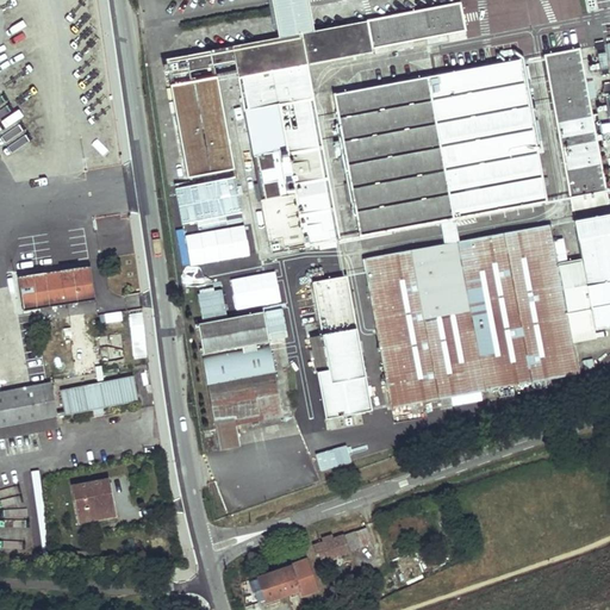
[(531,14),(534,26),(578,18),(576,7),(556,11),(554,0),(534,0),(529,1),(530,7),(541,5),(542,13),(531,14)]
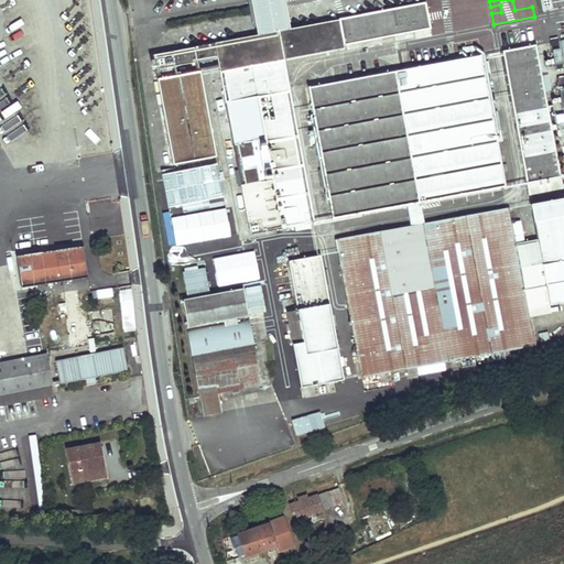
[(528,0),(530,9),(538,9),(537,0),(528,0)]
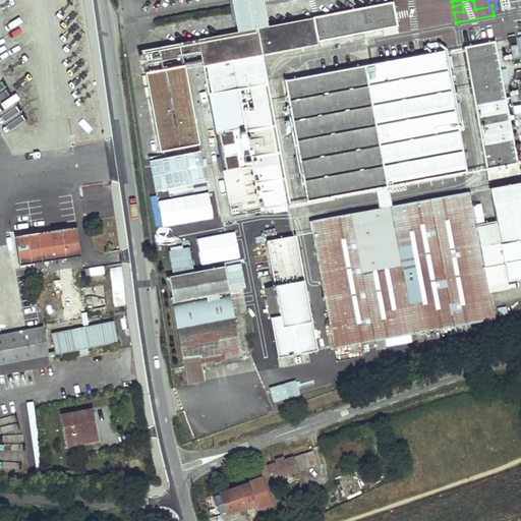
[(233,7),(237,33),(268,26),(264,1),(233,7)]
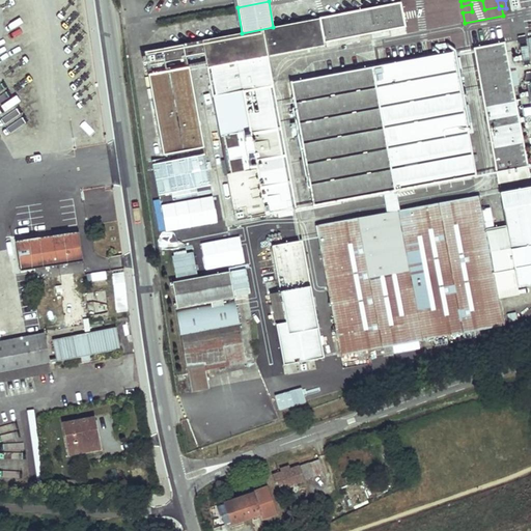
[(404,28),(400,4),(273,27),(242,33),(144,51),(145,56),(141,57),(141,61),(146,60),(149,77),(144,78),(146,85),(150,85),(164,156),(203,148),(189,68),(174,71),(173,61),(204,55),(207,70),(211,68),(216,95),(213,95),(215,112),(219,112),(239,220),(292,211),(264,58),(268,57),(324,47),(324,44),(404,28)]
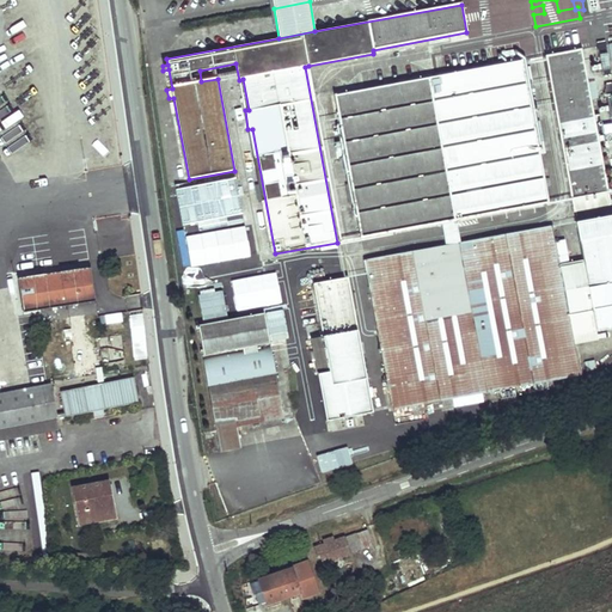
[(593,116),(581,50),(546,57),(575,212),(610,206),(607,193),(611,190),(611,187),(604,141),(598,142),(598,139),(603,138),(601,130),(595,130),(595,126),(600,124),(599,116),(593,116)]
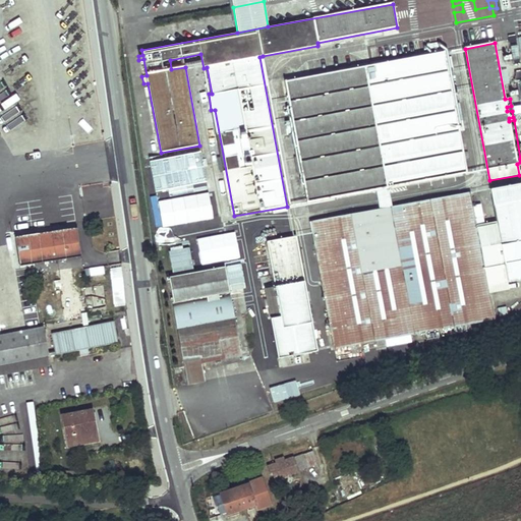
[(467,173),(444,52),(286,81),(308,201),(467,173)]
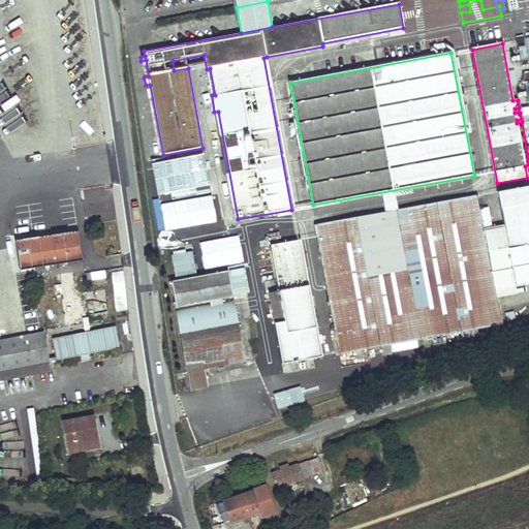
[(294,209),(267,57),(263,58),(291,210),(294,209)]
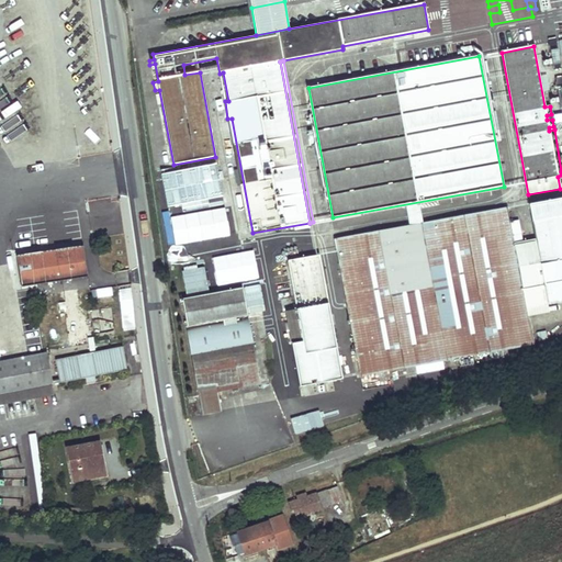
[(253,233),(232,119),(227,119),(249,234),(253,233)]
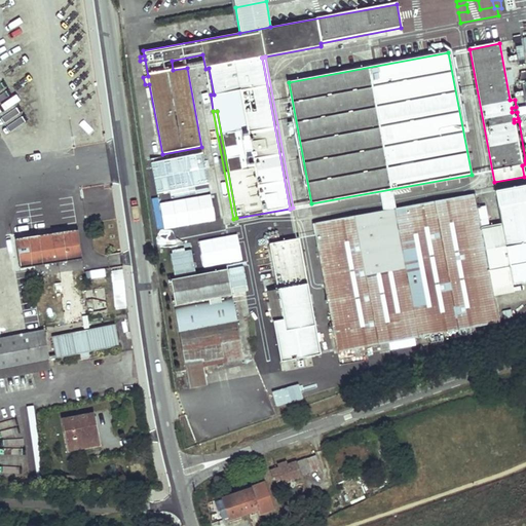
[(168,183),(183,183),(183,173),(168,173),(168,183)]
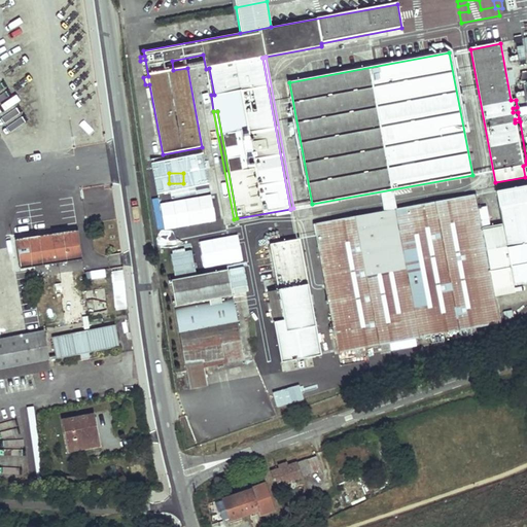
[(182,189),(188,216),(215,211),(209,184),(182,189)]
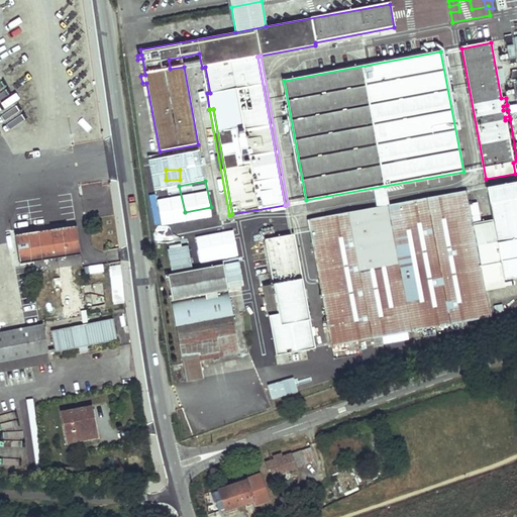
[(468,192),(308,221),(334,359),(360,355),(358,341),(423,329),(425,339),(435,337),(433,327),(450,324),(462,322),(491,317),(486,292),(506,288),(504,279),(516,276),(516,183),(487,189),(493,220),(474,224),(468,192)]
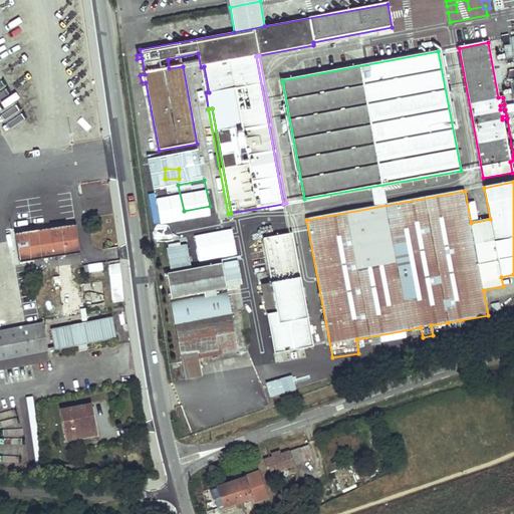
[(15,234),(20,262),(79,253),(75,225),(15,234)]
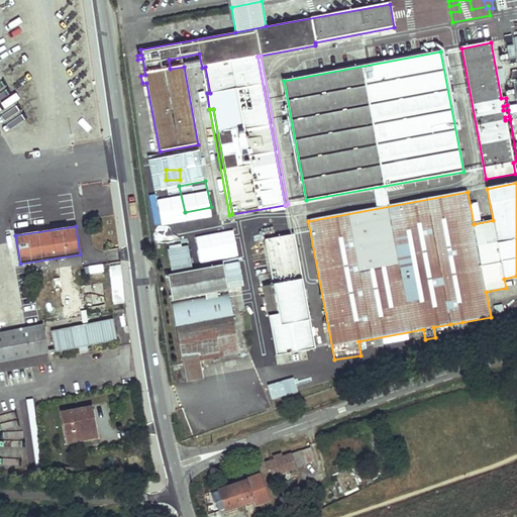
[(198,262),(235,255),(231,230),(194,237),(198,262)]
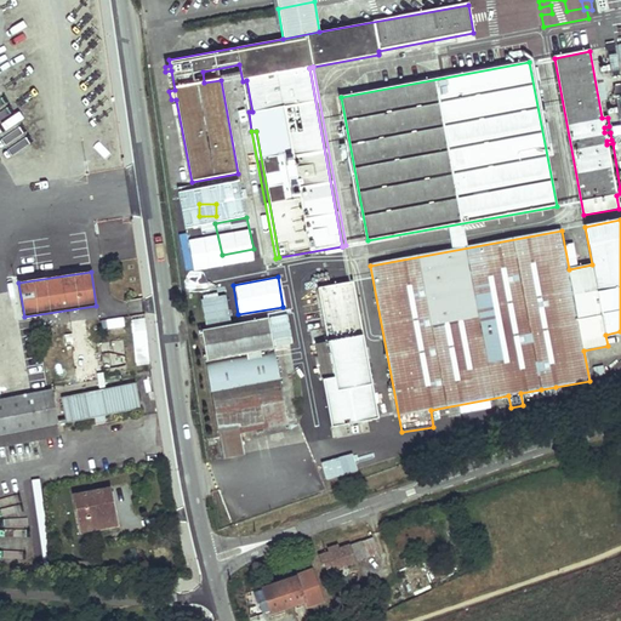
[(371,277),(355,279),(358,300),(374,298),(371,277)]
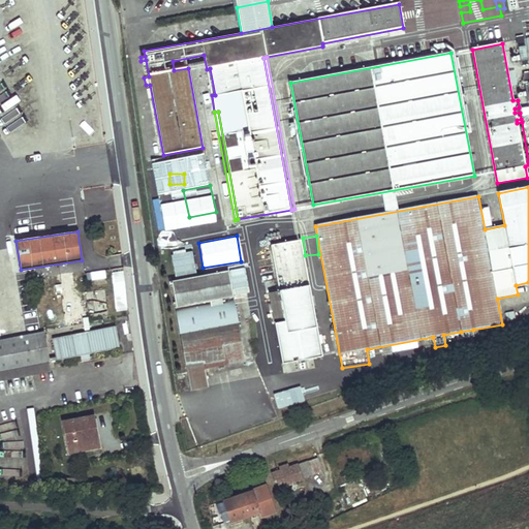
[(301,241),(271,246),(275,266),(266,268),(283,364),(293,362),(294,372),(314,368),(312,359),(322,356),(301,241)]
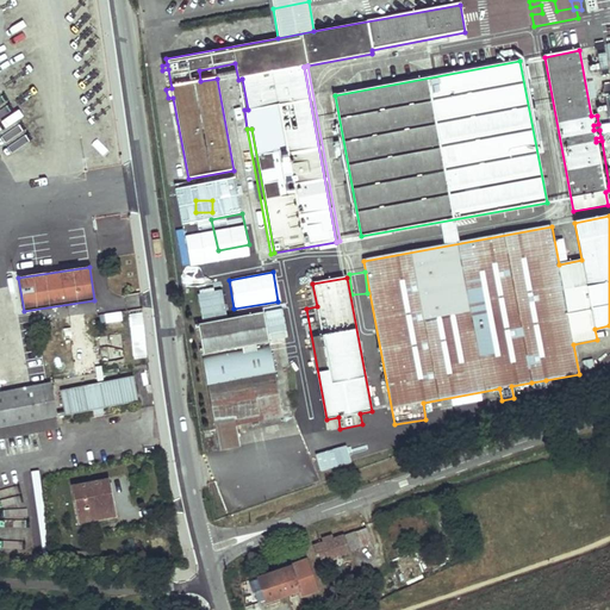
[(228,319),(222,291),(198,294),(203,324),(199,325),(204,355),(241,348),(241,352),(203,358),(219,450),(238,447),(234,422),(282,412),(269,347),(257,349),(256,344),(269,342),(263,313),(228,319)]
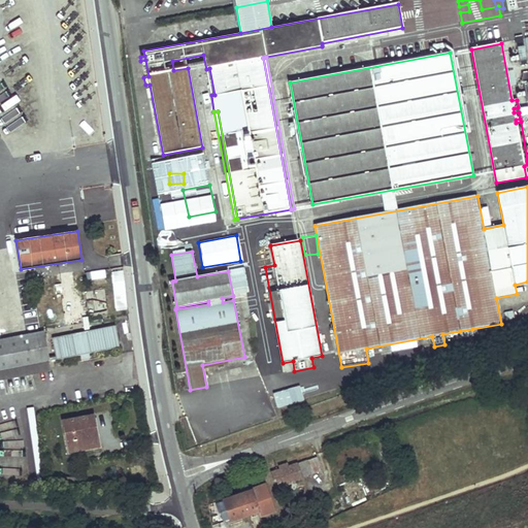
[(231,270),(235,296),(248,293),(242,268),(231,270)]
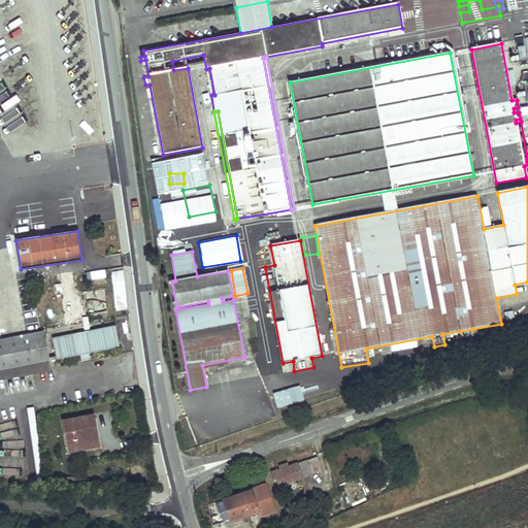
[(63,323),(74,320),(71,309),(60,311),(63,323)]
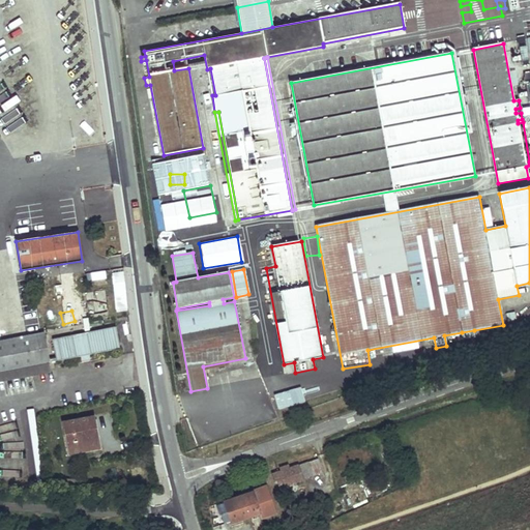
[(507,315),(509,323),(517,320),(516,313),(507,315)]
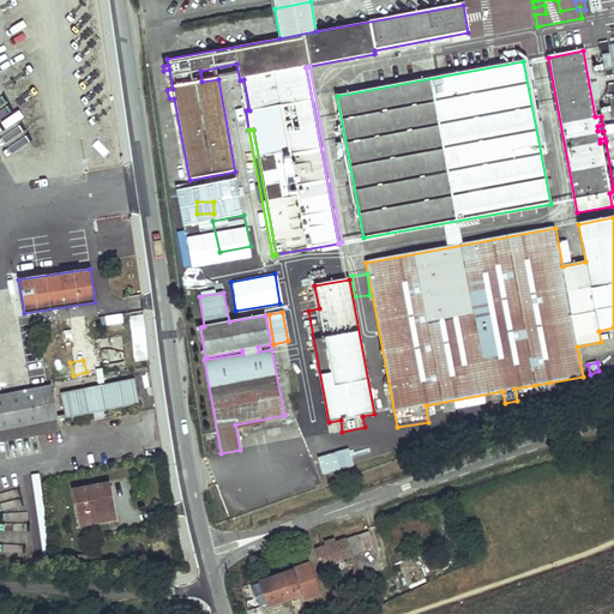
[(132,378),(59,392),(64,417),(137,402),(132,378)]
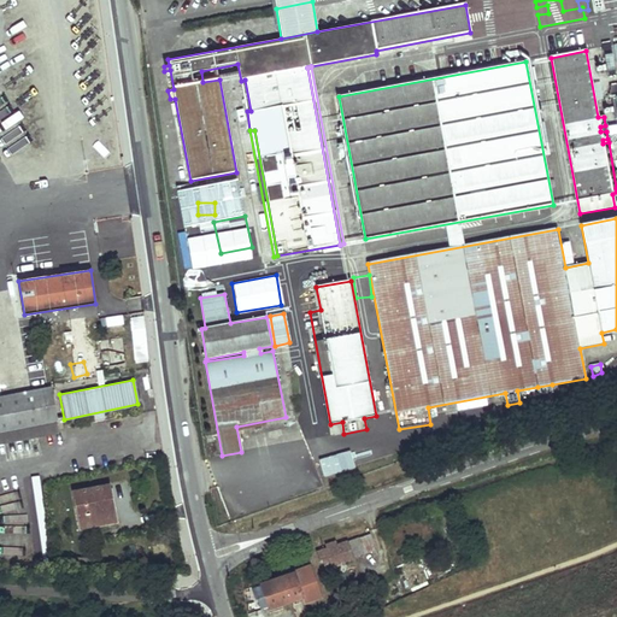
[(552,385),(538,387),(539,395),(553,393),(552,385)]
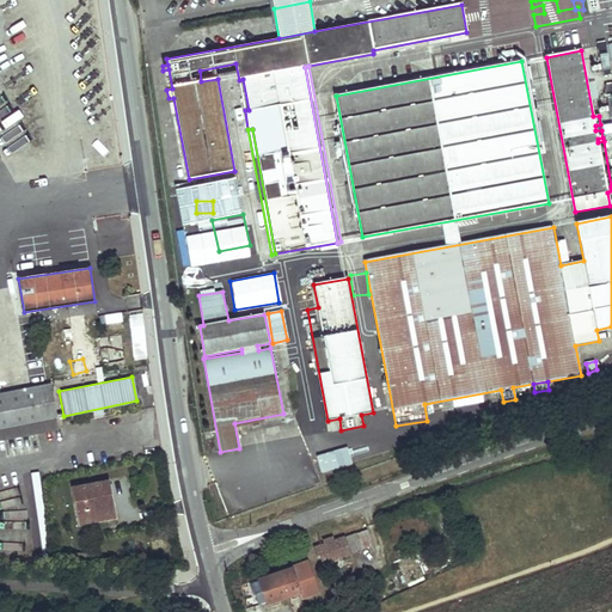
[(0,395),(0,430),(55,420),(49,385),(0,395)]
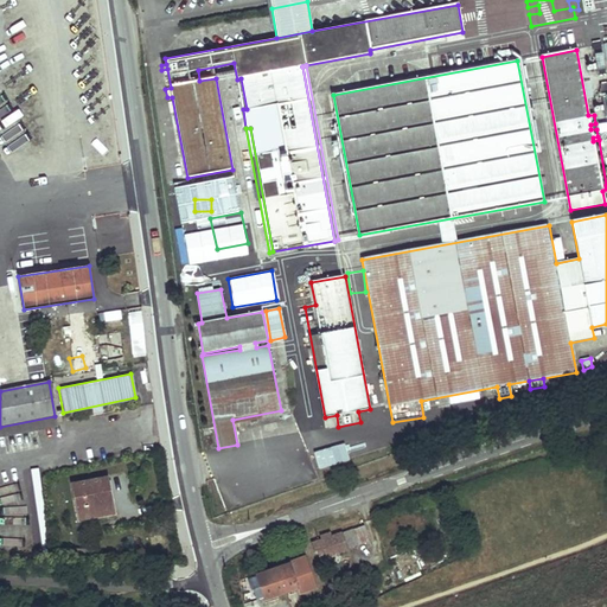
[(315,460),(323,475),(346,465),(339,449),(315,460)]
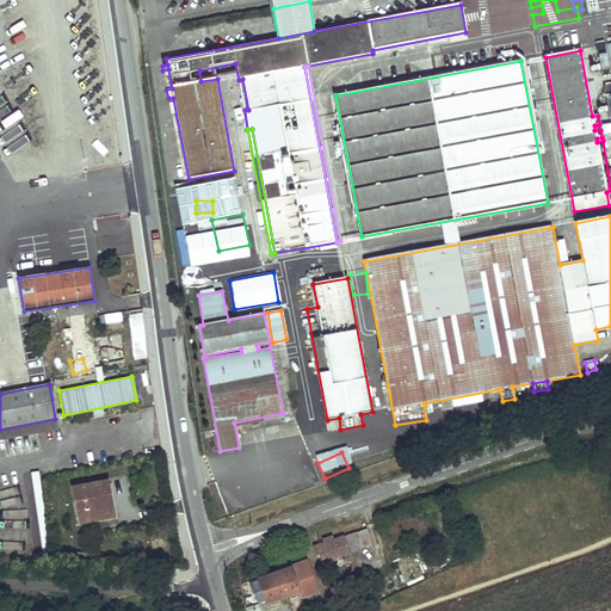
[(73,487),(80,523),(106,518),(102,494),(110,493),(107,481),(73,487)]
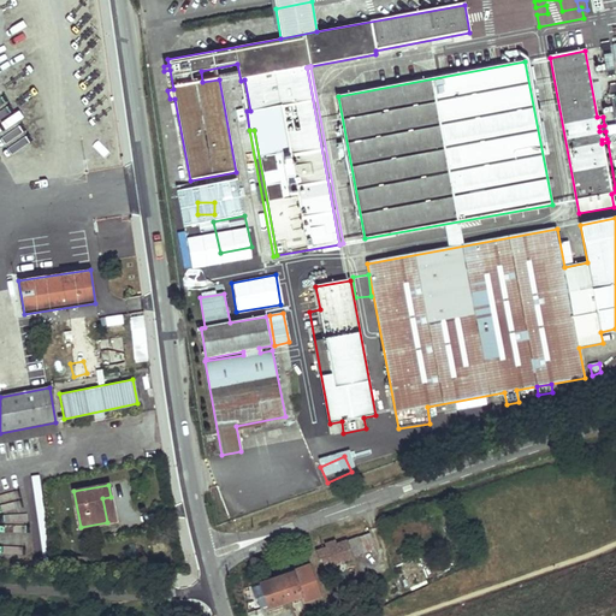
[(102,498),(107,522),(116,520),(111,497),(102,498)]
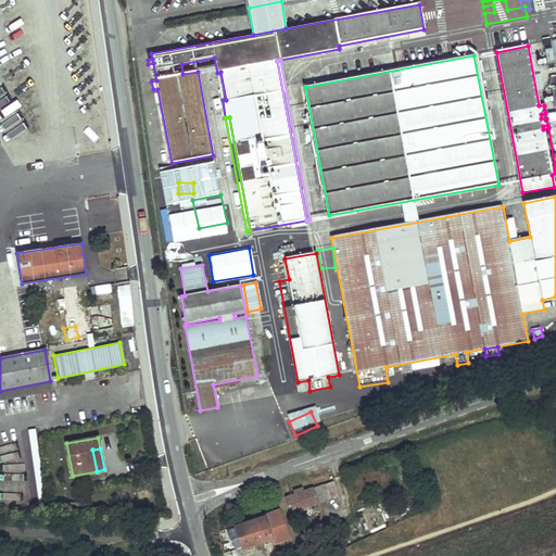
[(396,463),(394,456),(382,459),(384,466),(396,463)]
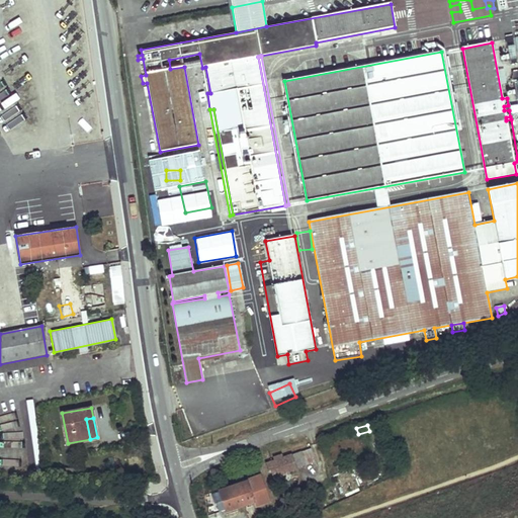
[(315,461),(311,449),(258,468),(261,473),(271,470),(273,477),(315,461)]
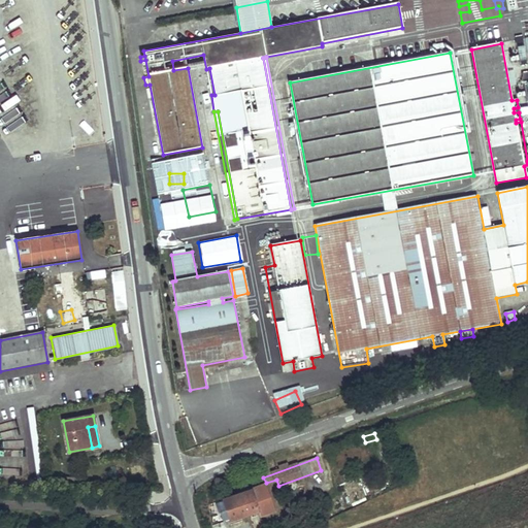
[(65,479),(64,488),(80,489),(80,479),(65,479)]
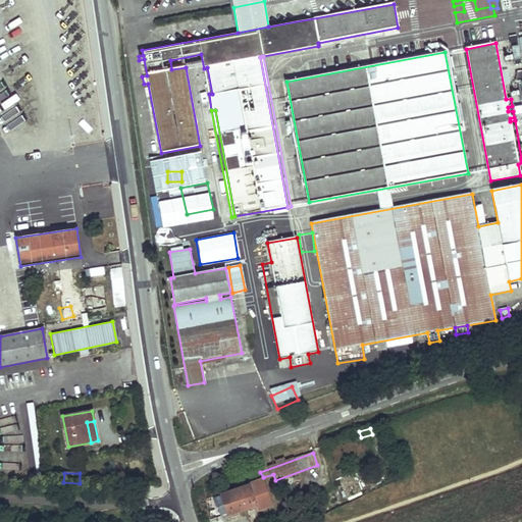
[(260,501),(254,484),(249,486),(249,485),(221,494),(228,516),(255,506),(254,503),(260,501)]
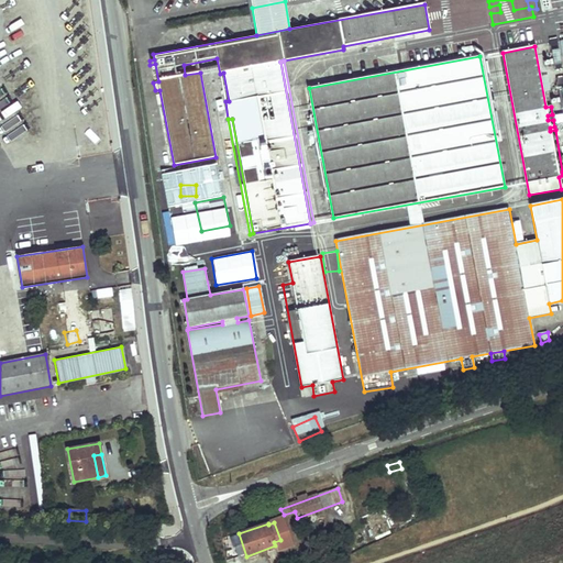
[(289,537),(285,526),(279,527),(284,539),(289,537)]
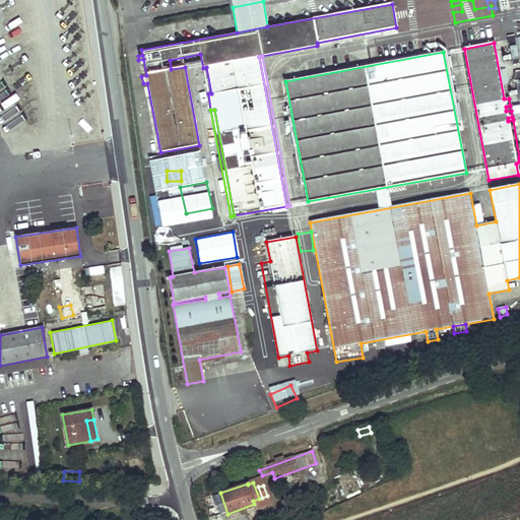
[(255,507),(254,504),(228,514),(229,517),(255,507)]
